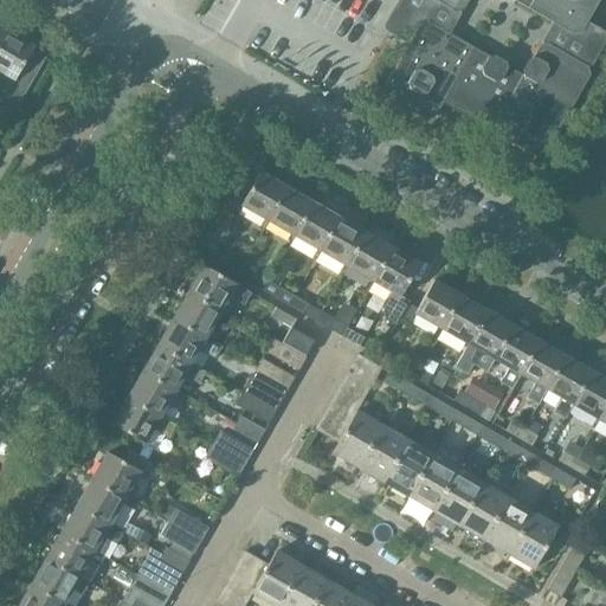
[(463,11),(469,0),(432,0),(455,13),(463,11)]
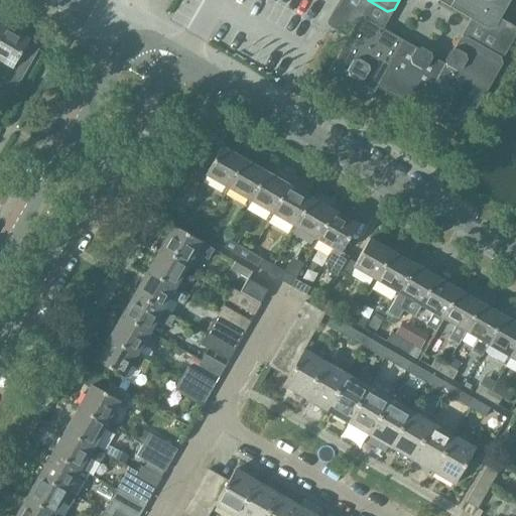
[(435,0),(449,8),(454,0),(435,0)]
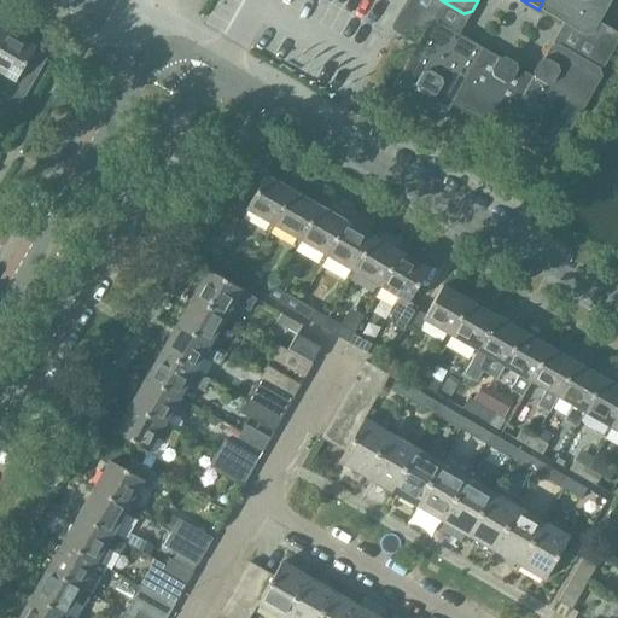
[(543,0),(538,10),(584,36),(593,34),(611,0),(543,0)]
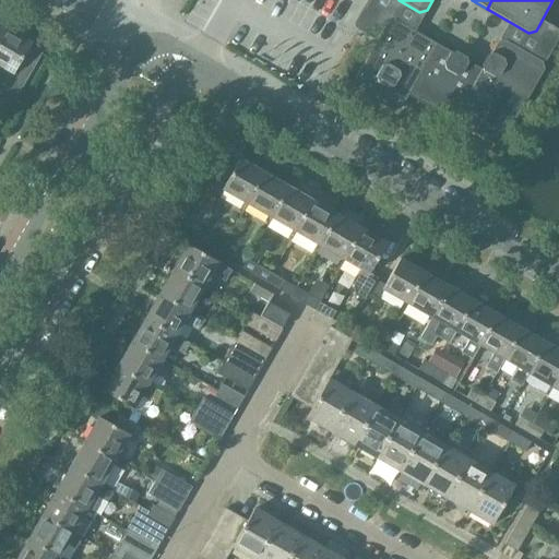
[(400,109),(411,92),(409,91),(437,45),(395,21),(388,23),(354,82),(356,90),(392,111),(400,109)]
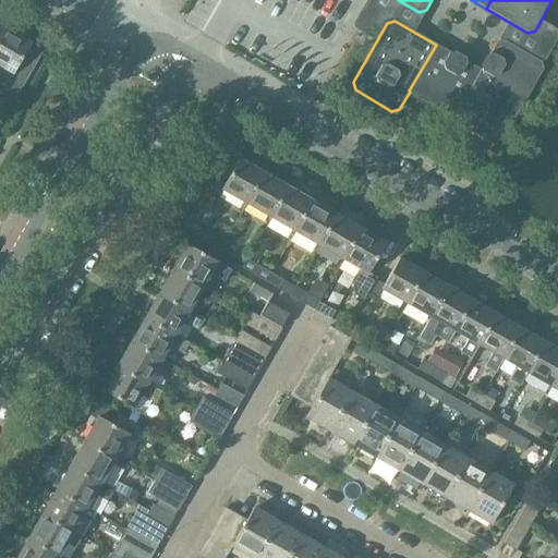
[(5,29),(0,38),(0,67),(9,72),(1,85),(19,95),(41,56),(28,48),(31,44),(5,29)]
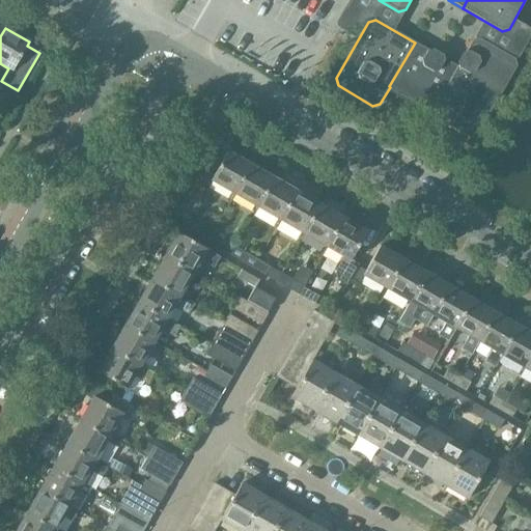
[(457,66),(432,111),(434,118),(469,138),(476,136),(516,66),(514,59),(479,39),(472,42),(457,66)]
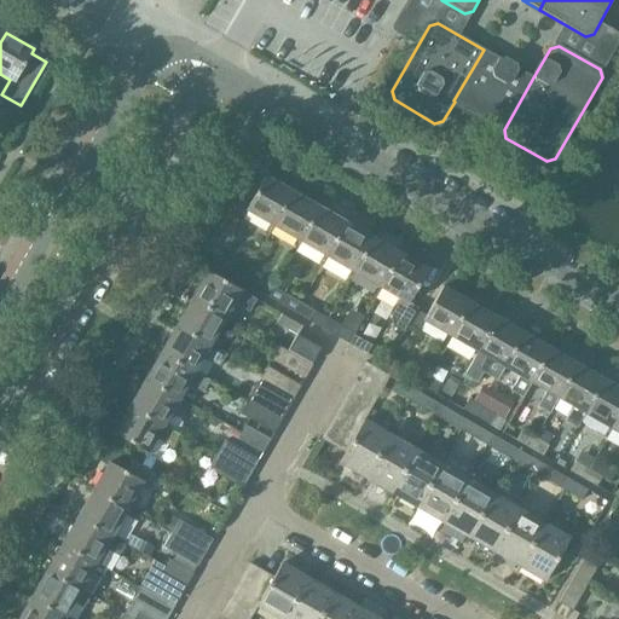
[(455,102),(479,115),(509,64),(484,50),(453,100),(455,102)]
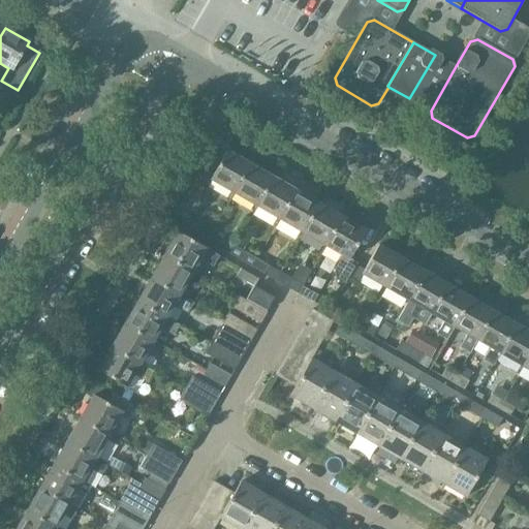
[(409,98),(431,111),(456,66),(435,55),(409,98)]
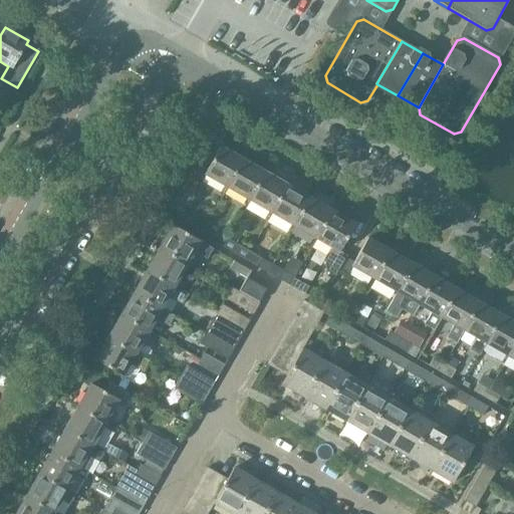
[(204,175),(227,189),(243,160),(220,147),(204,175)]
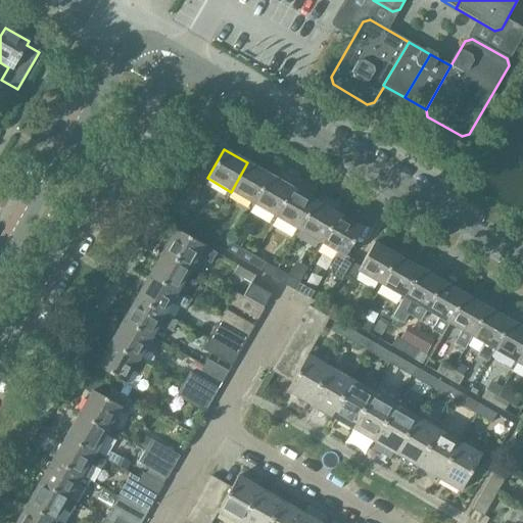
[(231,192),(253,204),(270,176),(247,162),(231,192)]
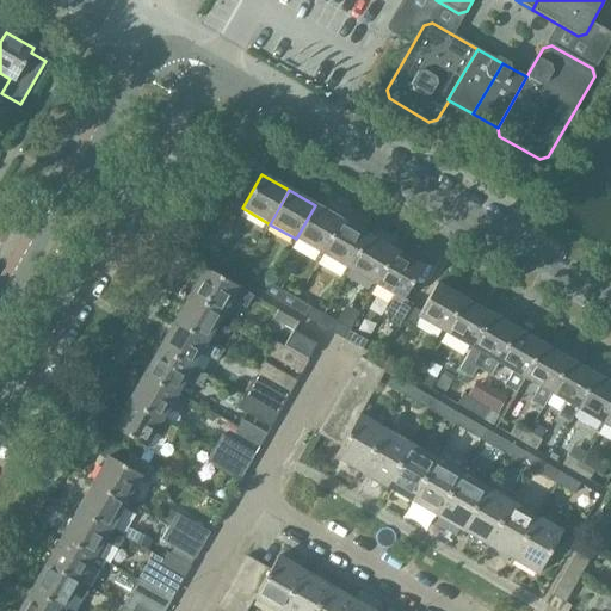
[(296,239),(322,254),(341,221),(315,205),(296,239)]
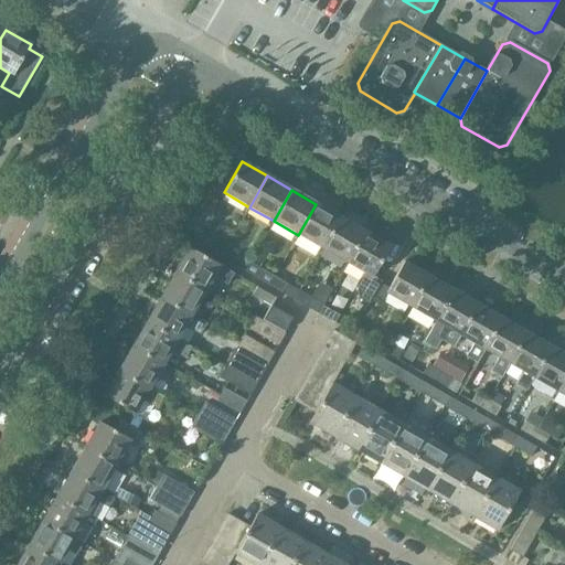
[(298,235),(322,249),(340,217),(316,204),(298,235)]
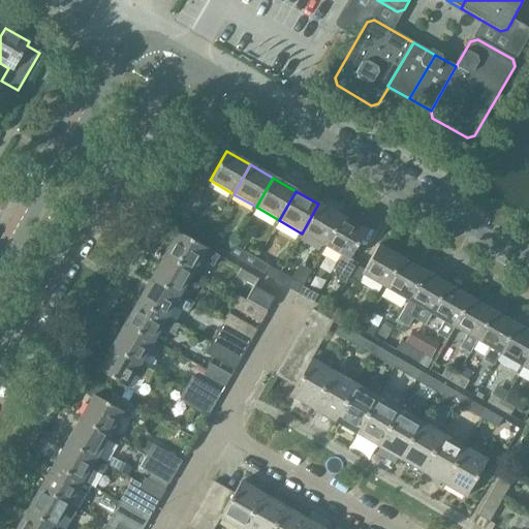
[(302,234),(324,247),(342,217),(318,204),(302,234)]
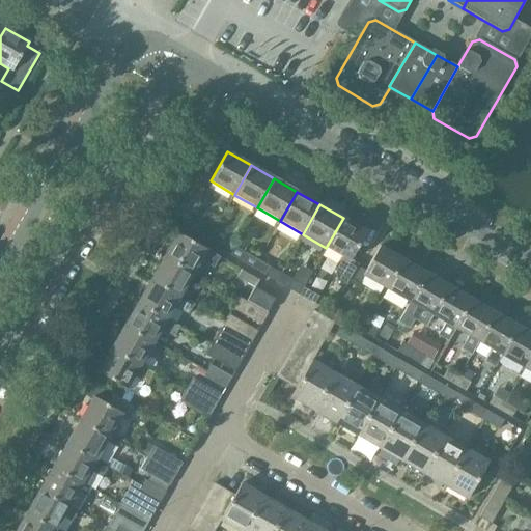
[(360,223),(359,222),(359,220),(348,214),(345,215),(326,248),(342,256),(335,269),(337,281),(346,286),(358,266),(350,261),(367,231),(358,226),(360,223)]
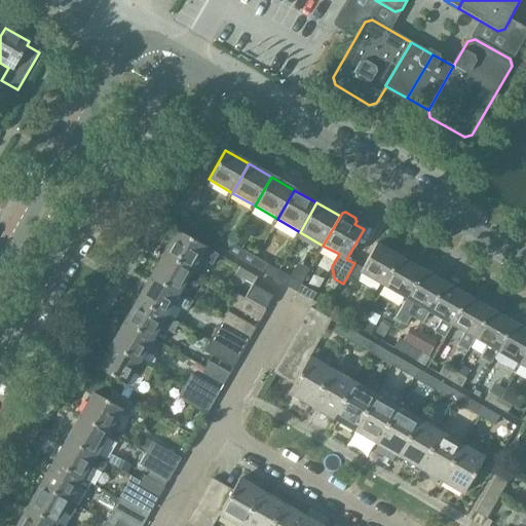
[(193,234),(204,240),(210,231),(198,225),(193,234)]
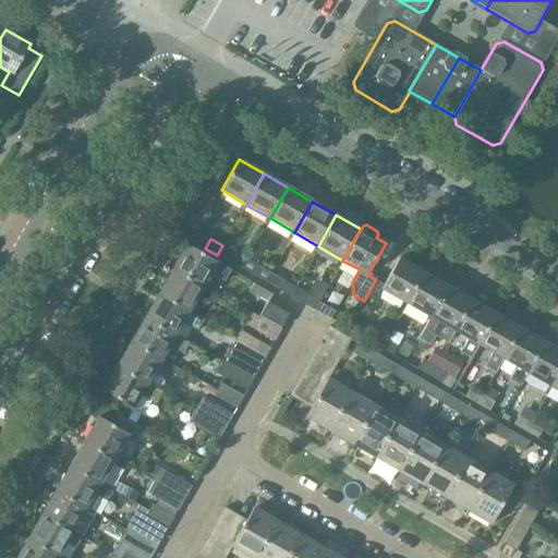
[(203,288),(211,274),(225,282),(231,270),(186,244),(172,269),(203,288)]
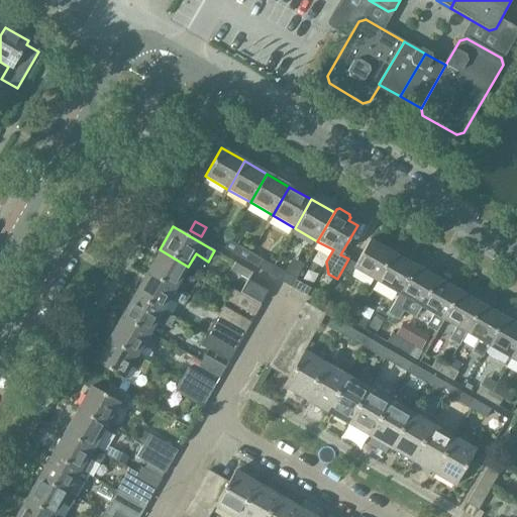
[(201,236),(213,243),(218,234),(206,227),(201,236)]
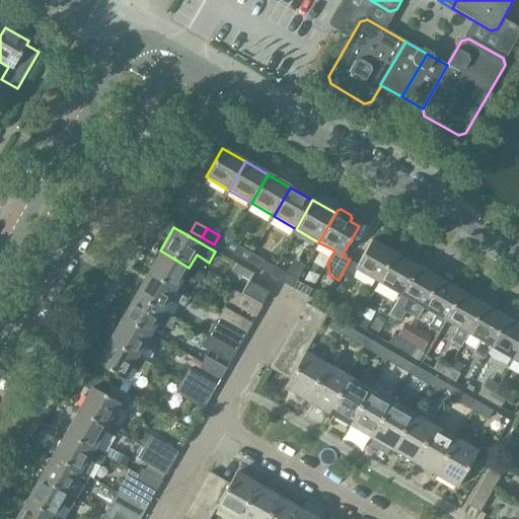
[(377,283),(393,254),(371,240),(354,270),(377,283)]
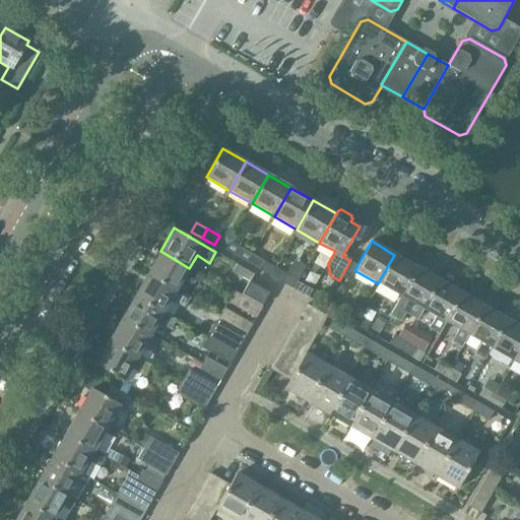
[(237,258),(247,263),(252,255),(242,249),(237,258)]
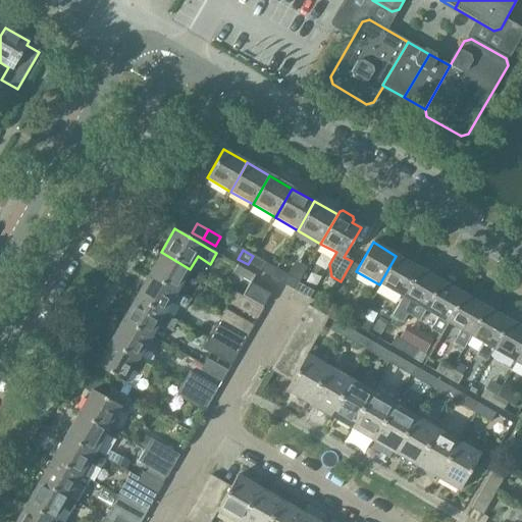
[(190,269),(161,252),(148,275),(177,292),(190,269)]
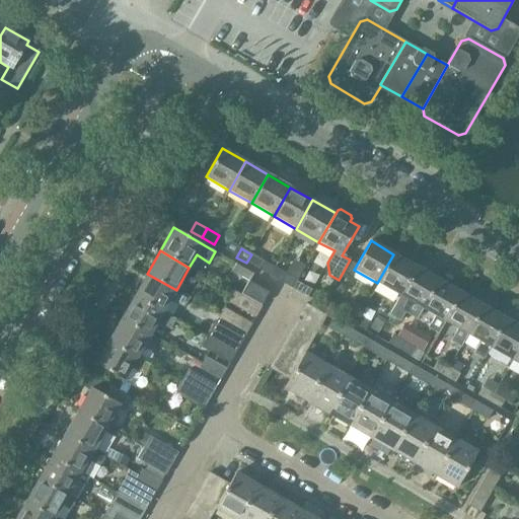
[(246,263),(260,271),(265,262),(251,254),(246,263)]
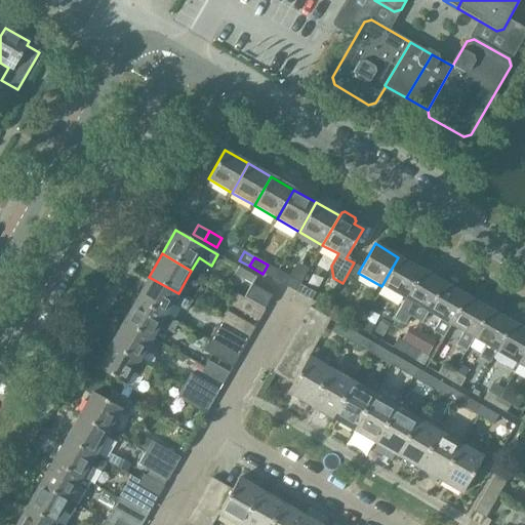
[(421,270),(398,257),(381,286),(404,299),(421,270)]
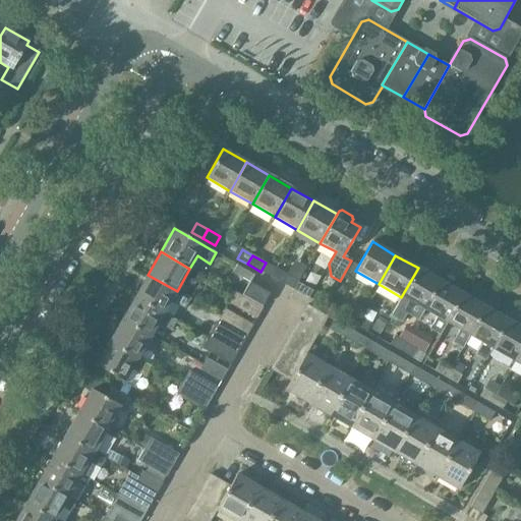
[(424,310),(423,309),(441,281),(418,268),(401,297),(391,316),(400,322),(406,312),(419,320),(424,310)]
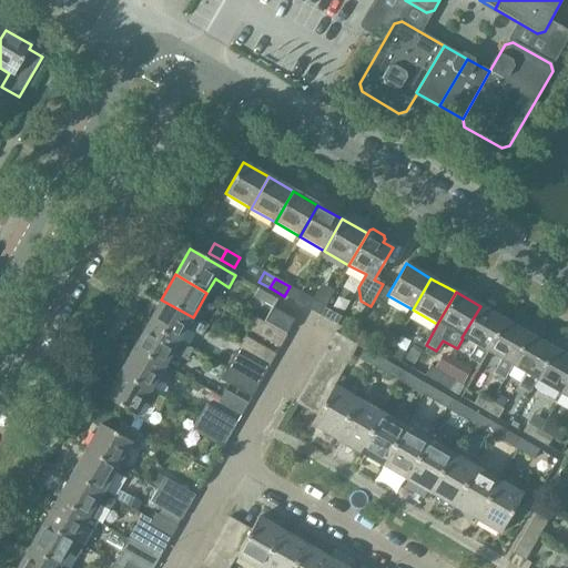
[(179,342),(186,328),(202,337),(208,326),(193,317),(161,300),(146,324),(179,342)]
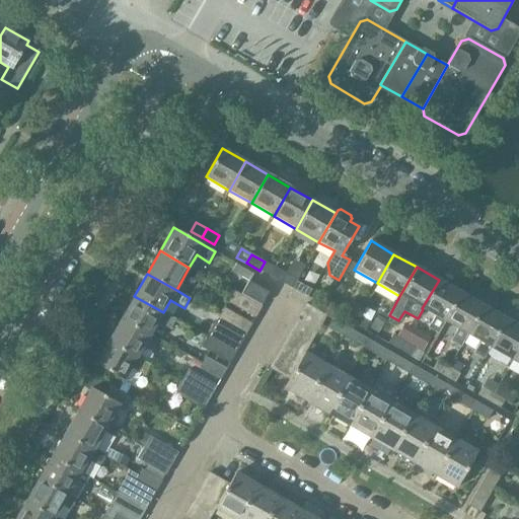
[(282,283),(292,289),(297,280),(287,275),(282,283)]
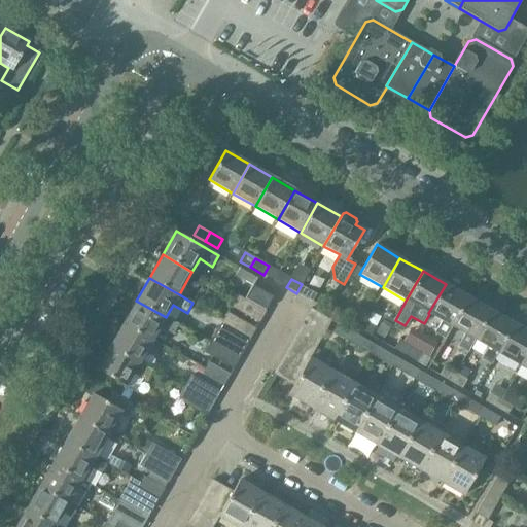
[(296,293),(309,301),(314,291),(302,284),(296,293)]
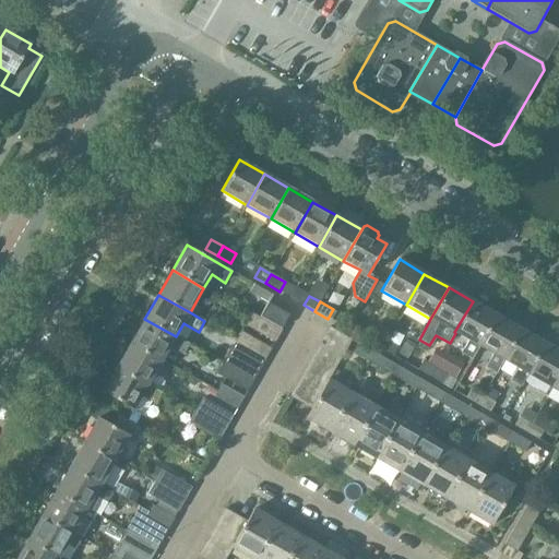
[(472,359),(479,346),(497,316),(473,301),(454,332),(467,340),(461,353),(472,359)]
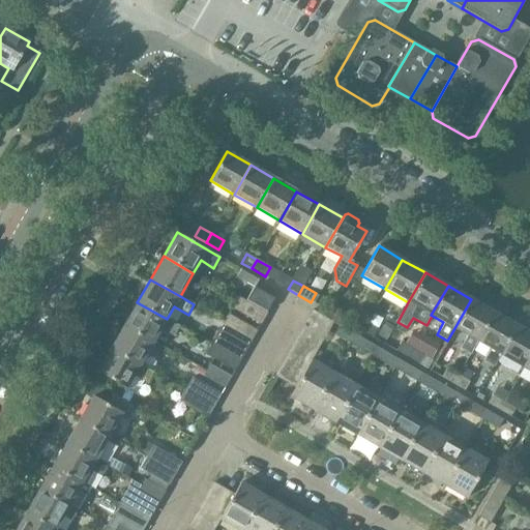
[(232,310),(261,326),(268,314),(267,314),(274,300),(255,288),(246,301),(239,297),(232,310)]
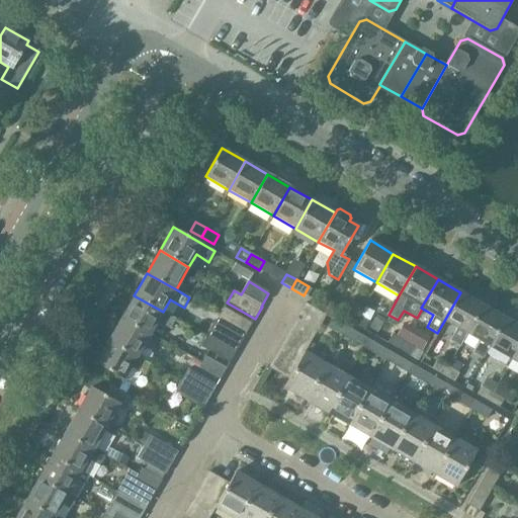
[(444,322),(456,329),(449,340),(460,346),(466,334),(483,306),(460,292),(444,321),(444,322)]
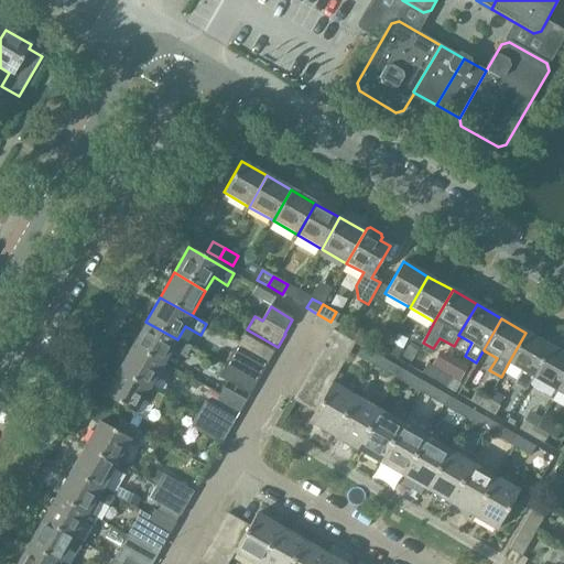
[(191,347),(177,339),(145,322),(132,346),(163,364),(171,350),(184,358),(191,347)]
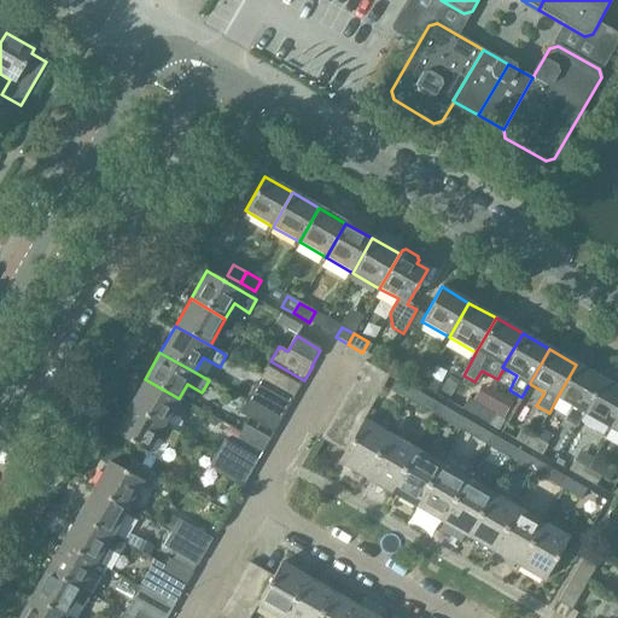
[(389,375),(365,362),(357,374),(382,389),(389,375)]
